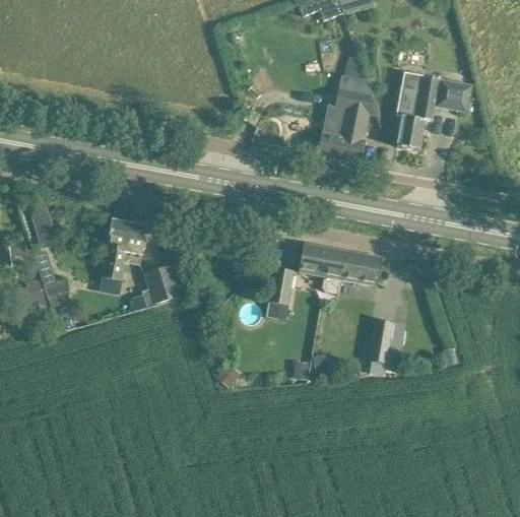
[(342,12),(338,2),(337,0),(309,0),(297,5),(301,16),(319,9),(323,19),(342,12)]
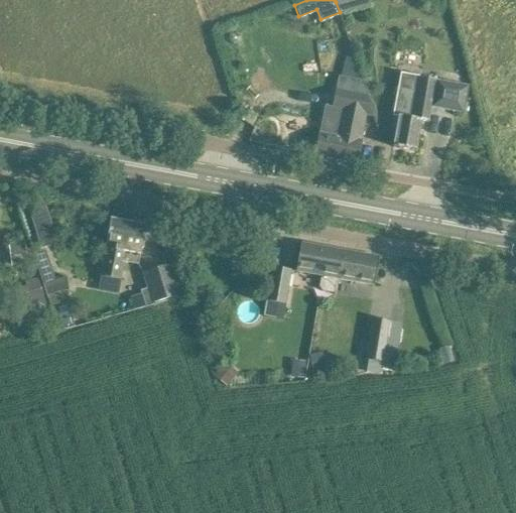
[(369,3),(368,0),(335,0),(336,2),(340,12),(369,3)]
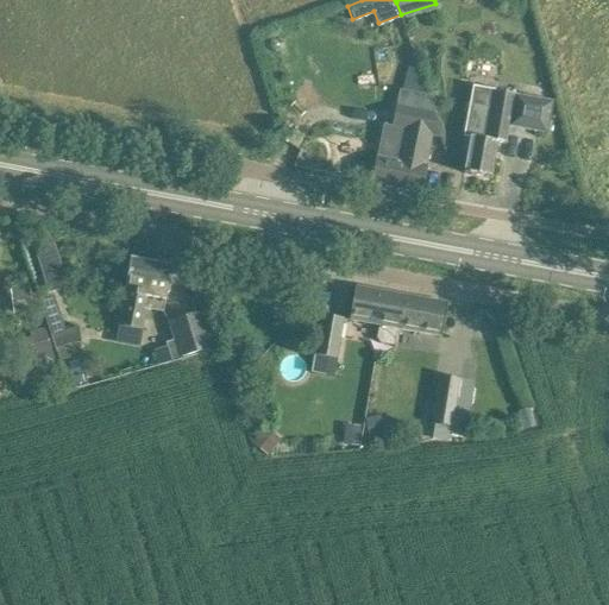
[(547,132),(552,99),(471,84),(463,136),(469,137),(463,171),(490,176),(497,140),(506,142),(509,125),(547,132)]
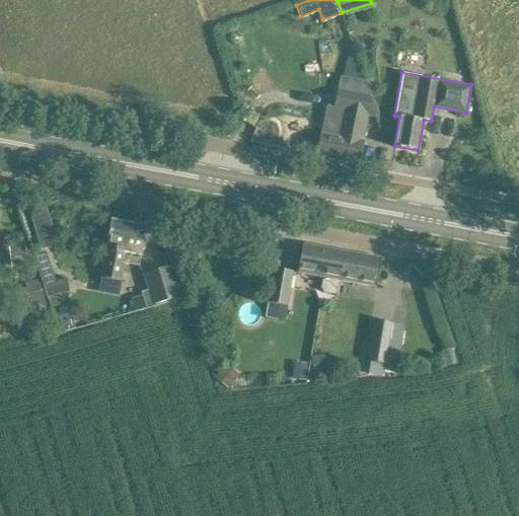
[(341,74),(339,88),(370,94),(365,79),(341,74)]
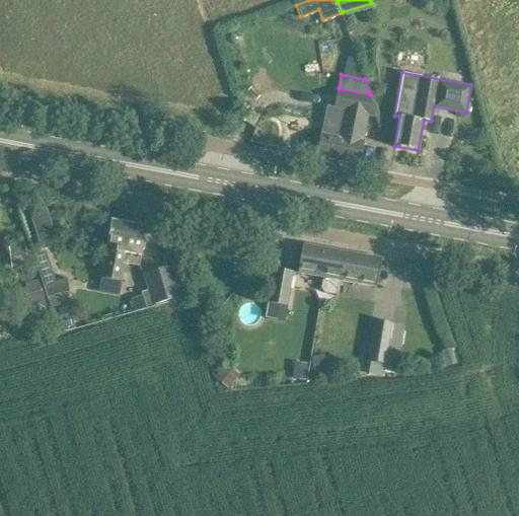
[(375,115),(370,94),(339,88),(335,106),(326,104),(316,155),(358,162),(368,113),(375,115)]
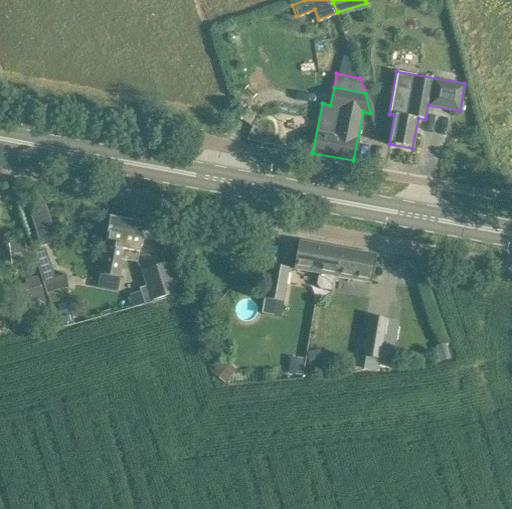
[(25,186),(24,198),(42,200),(43,188),(25,186)]
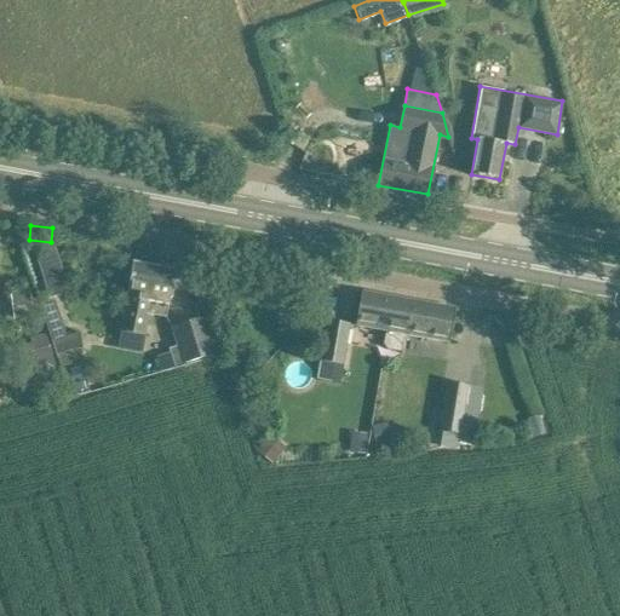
[(56,247),(35,253),(44,280),(49,299),(69,293),(63,274),(56,247)]
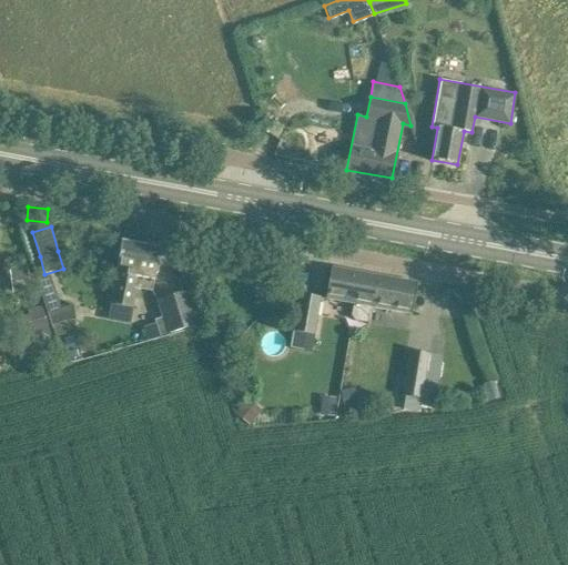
[(121,240),(118,261),(110,303),(133,306),(137,288),(152,290),(160,246),(121,240)]
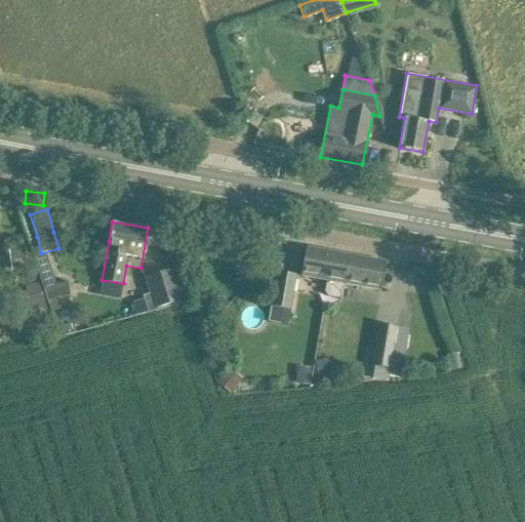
[(9,246),(11,267),(31,265),(29,244),(9,246)]
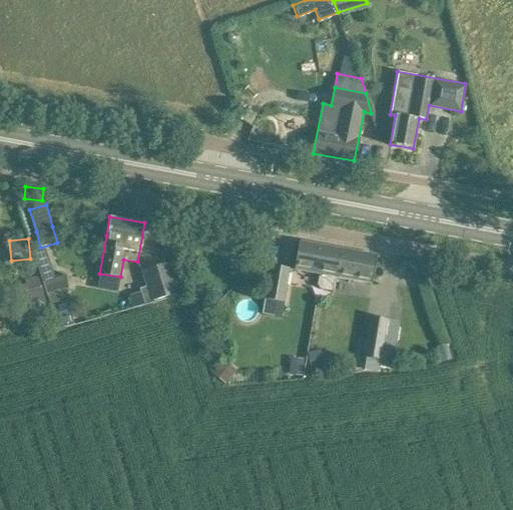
[(332,290),(340,246),(299,238),(294,268),(319,273),(317,284),(321,288),(332,290)]
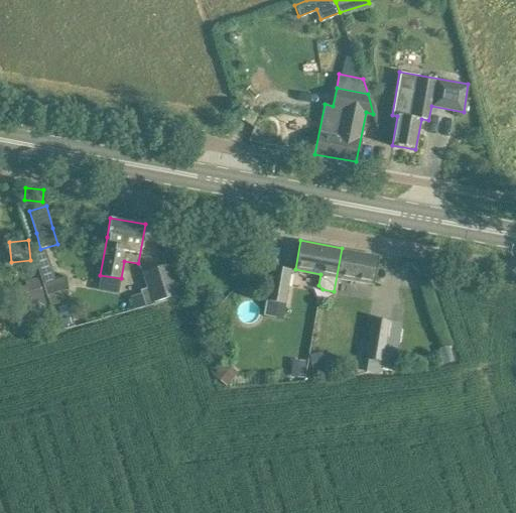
[(374,283),(379,254),(342,248),(334,291),(336,292),(339,277),(374,283)]
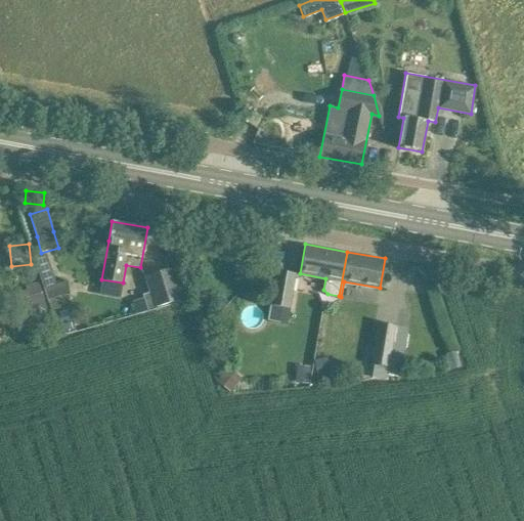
[(33,256),(43,287),(55,283),(45,253),(33,256)]
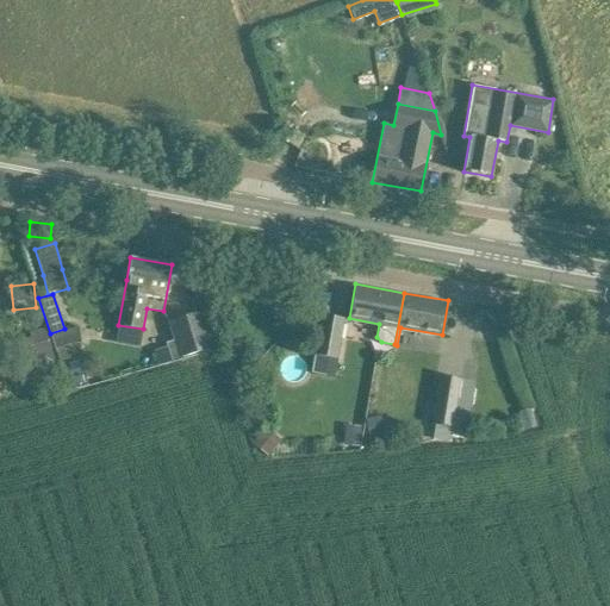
[(181,351),(217,341),(210,311),(172,322),(181,351)]
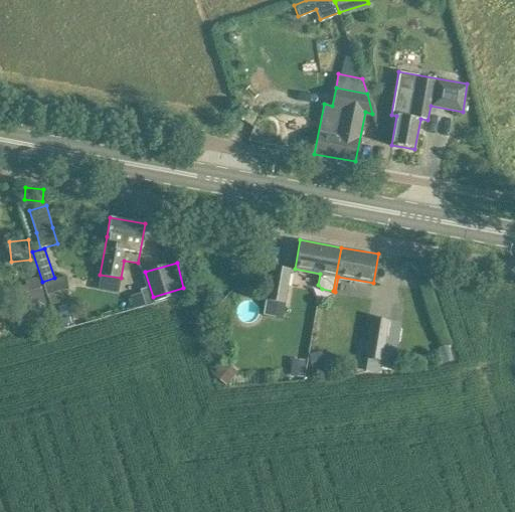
[(284,302),(290,268),(272,265),(267,299),(265,299),(262,313),(281,316),(283,302),(284,302)]
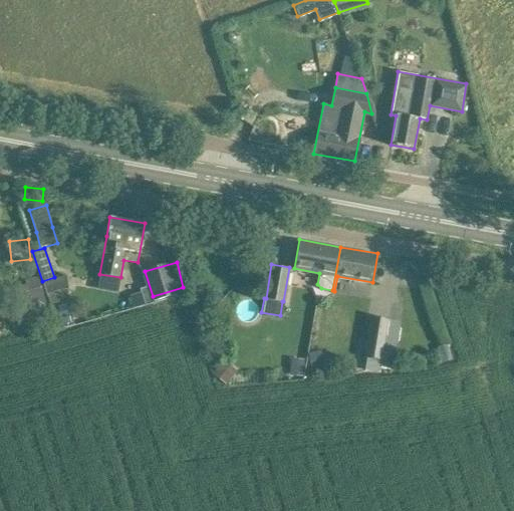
[(18,284),(26,309),(46,303),(37,275),(25,279),(26,282),(18,284)]
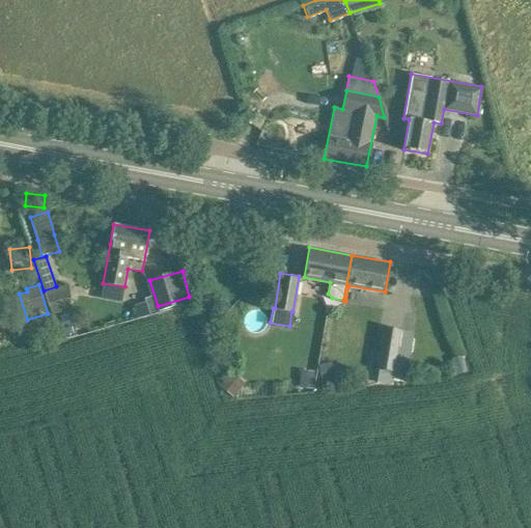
[(70,284),(44,293),(48,303),(59,339),(76,334),(71,308),(71,299),(70,284)]
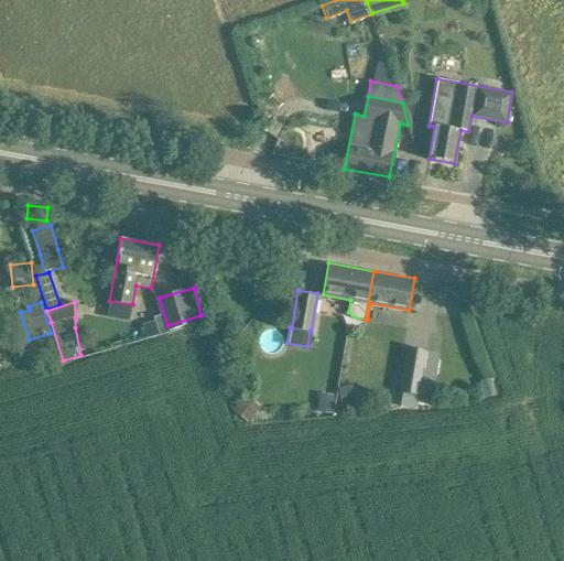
[(419,395),(425,349),(405,347),(399,392),(419,395)]
